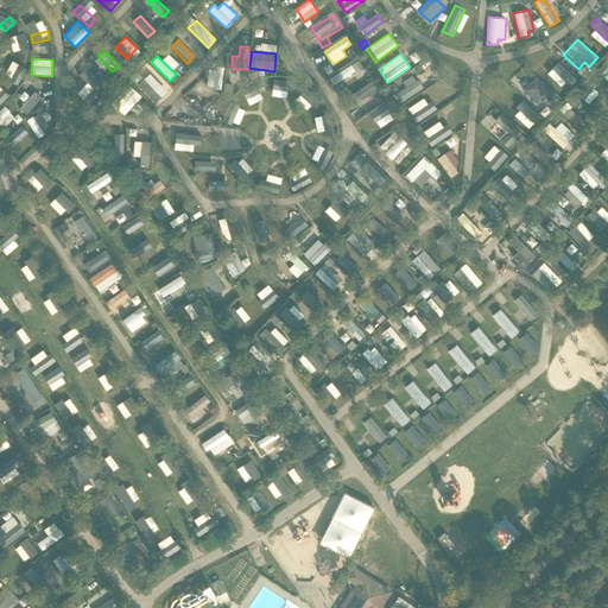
[(569,87),(576,80),(557,59),(545,71),(561,88),(565,83),(569,87)]
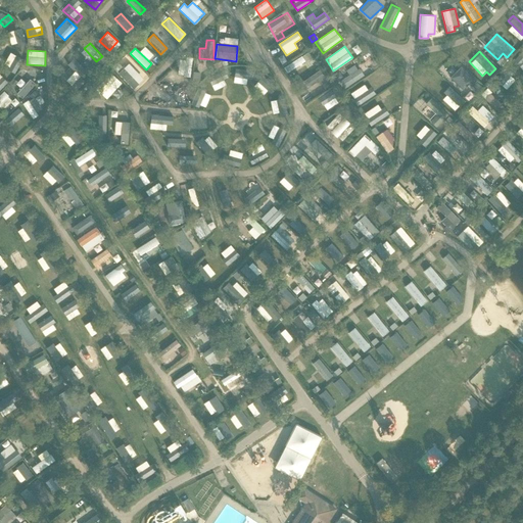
[(20,67),(25,57),(13,53),(9,63),(20,67)]
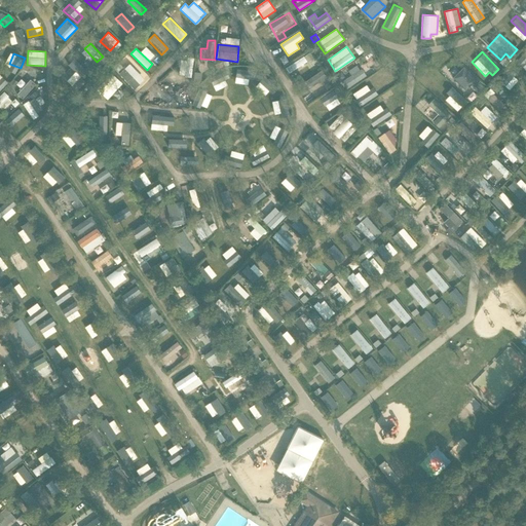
[(304,55),(286,68),(290,73),(307,61),(304,55)]
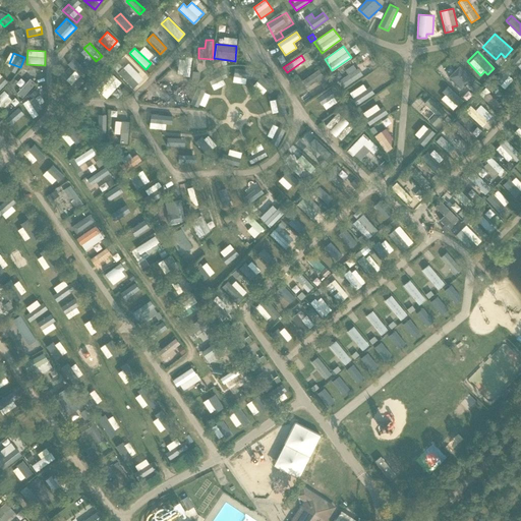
[(81,72),(84,67),(64,57),(61,63),(81,72)]
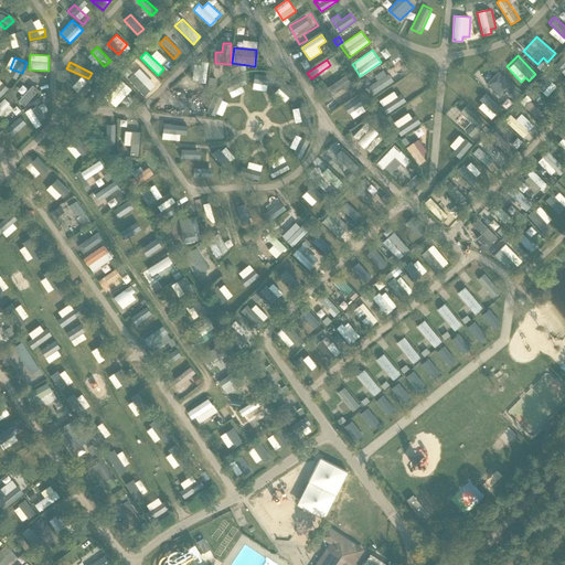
[(205,83),(209,67),(195,64),(192,80),(205,83)]
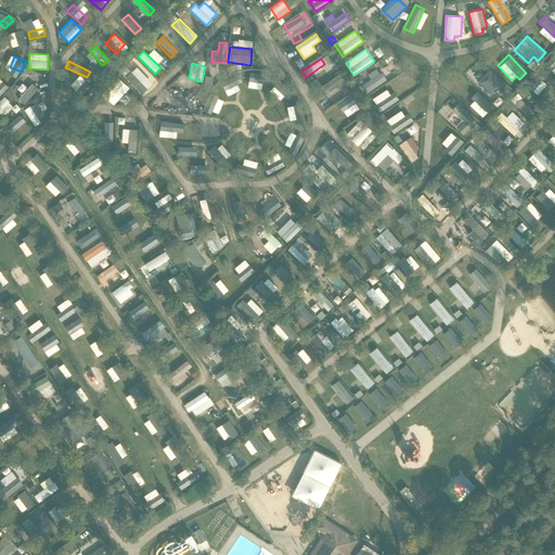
[(541,71),(554,81),(554,69),(547,63),(541,71)]
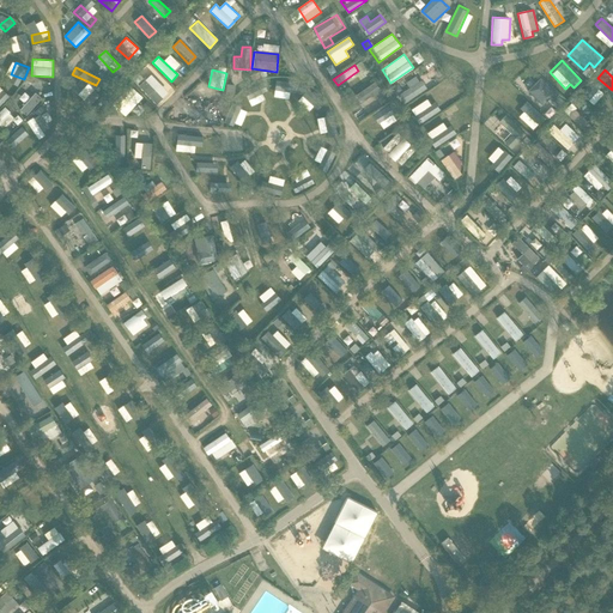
[(157,104),(170,91),(150,73),(138,86),(157,104)]
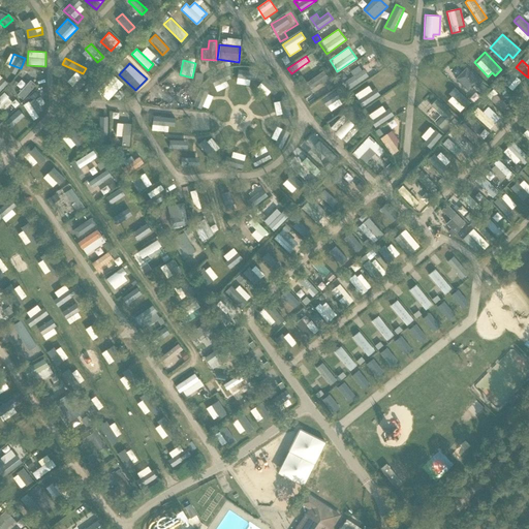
[(362,65),(351,69),(353,76),(344,81),(346,87),(367,80),(362,65)]
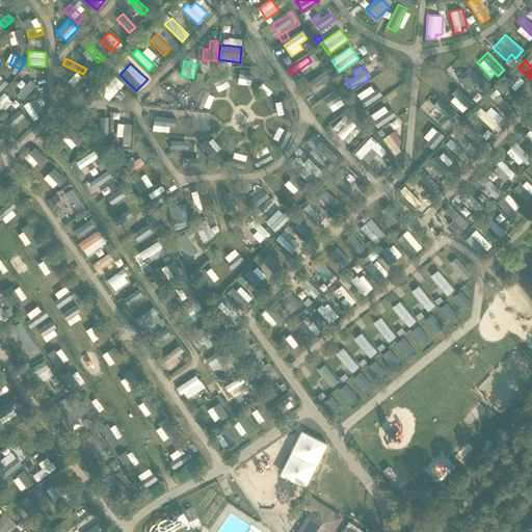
[(481,81),(469,69),(458,80),(471,91),(481,81)]
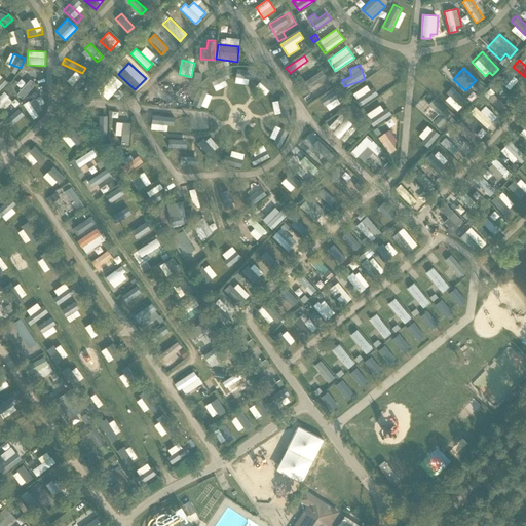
[(236,78),(255,79),(255,70),(237,70),(236,78)]
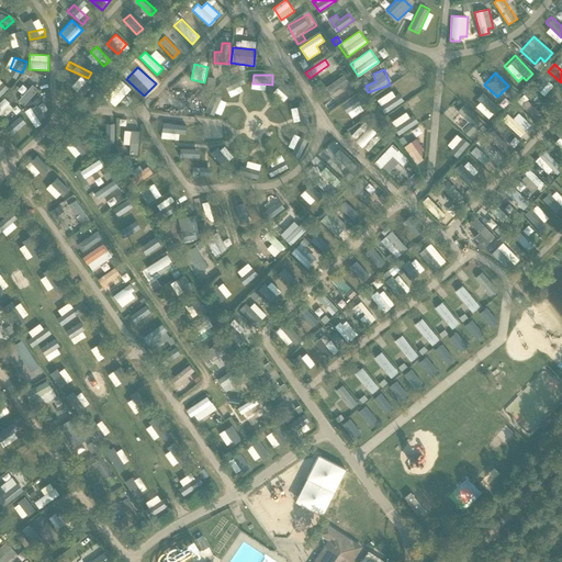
[(325,90),(332,97),(349,81),(344,75),(325,90)]
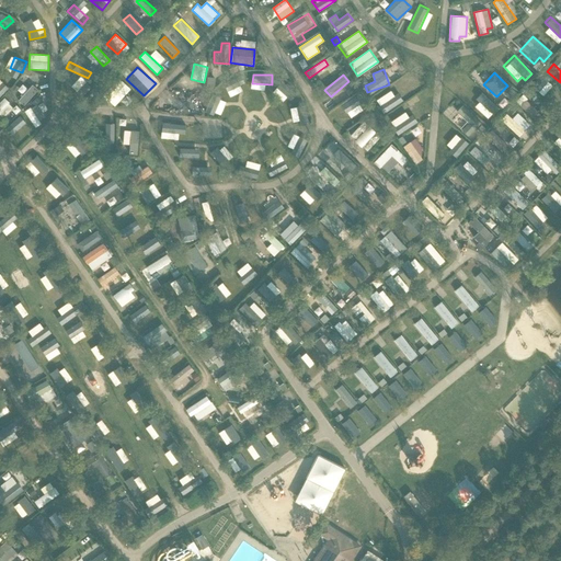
[(207,79),(206,89),(209,89),(209,84),(215,84),(215,80),(207,79)]
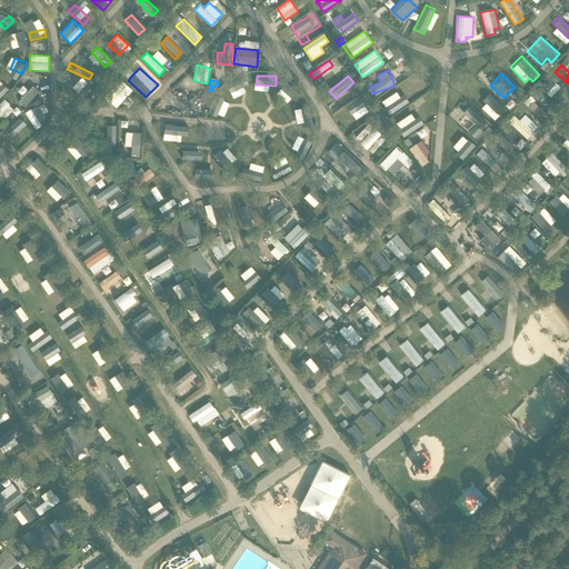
[(117,108),(132,90),(123,82),(108,99),(117,108)]
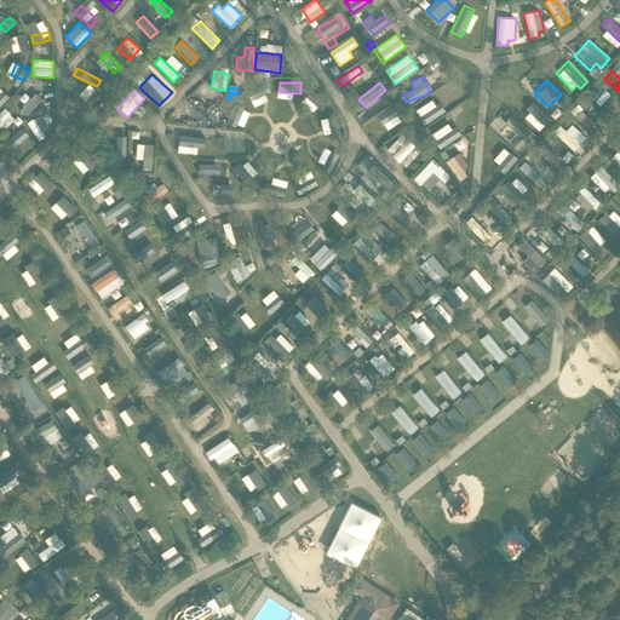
[(612,107),(593,90),(586,97),(606,114),(612,107)]
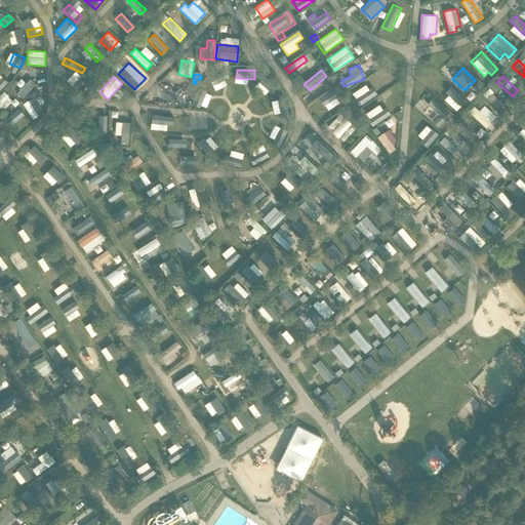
[(22,98),(37,85),(32,79),(16,92),(22,98)]
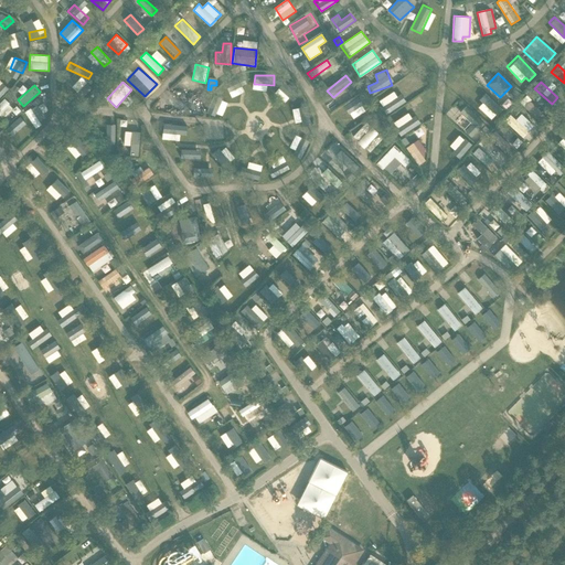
[(414,87),(382,102),(386,110),(418,96),(414,87)]
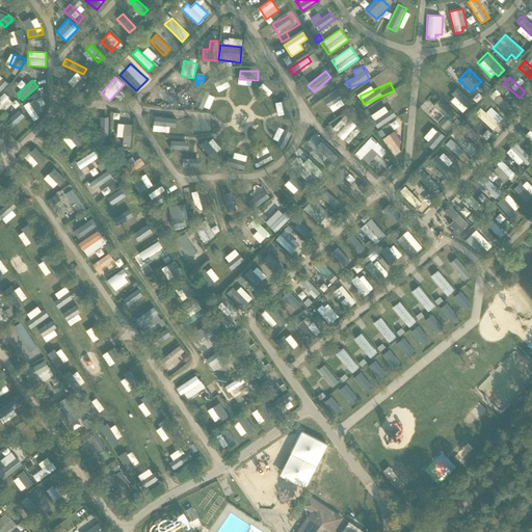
[(453,82),(442,94),(458,111),(471,100),(453,82)]
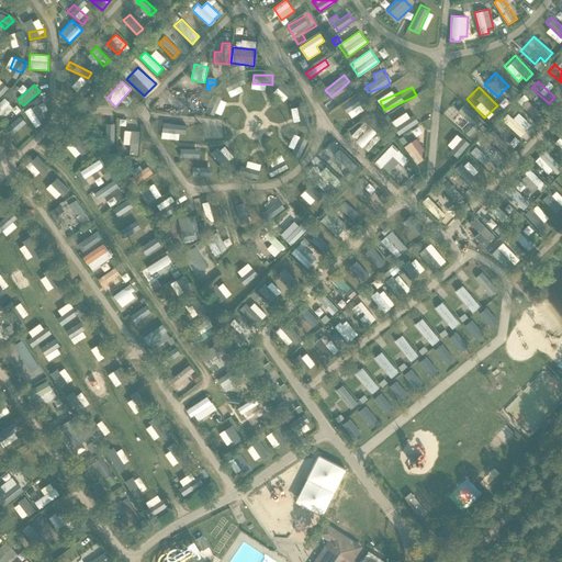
[(204,114),(204,93),(180,92),(179,109),(192,110),(192,114),(204,114)]
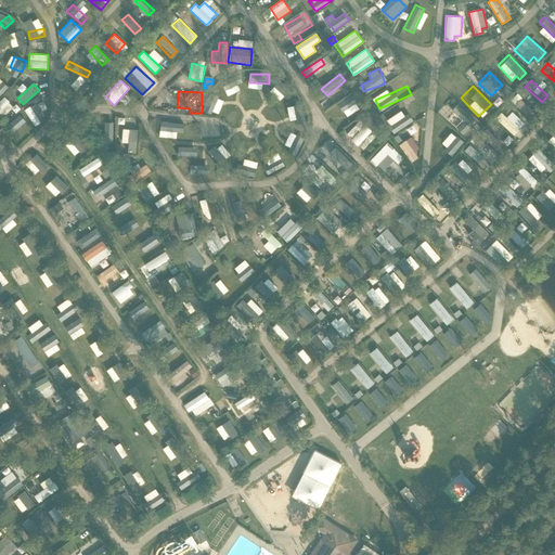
[(346,117),(355,112),(350,106),(361,100),(356,92),(337,104),(346,117)]
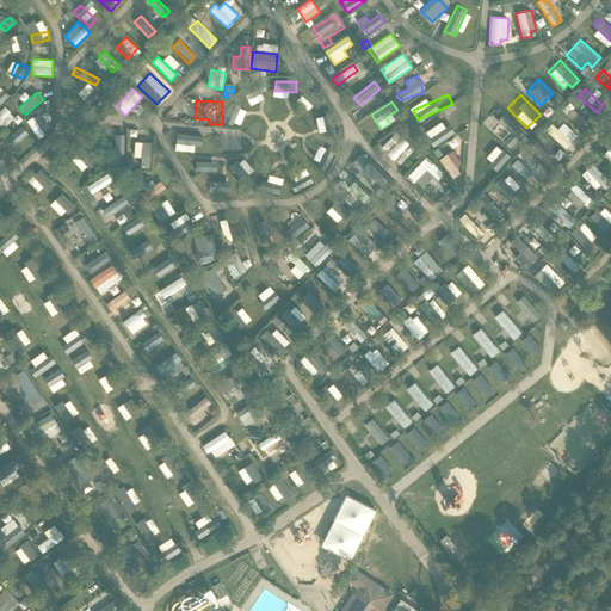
[(0,127),(1,129),(14,118),(5,106),(0,110),(0,127)]
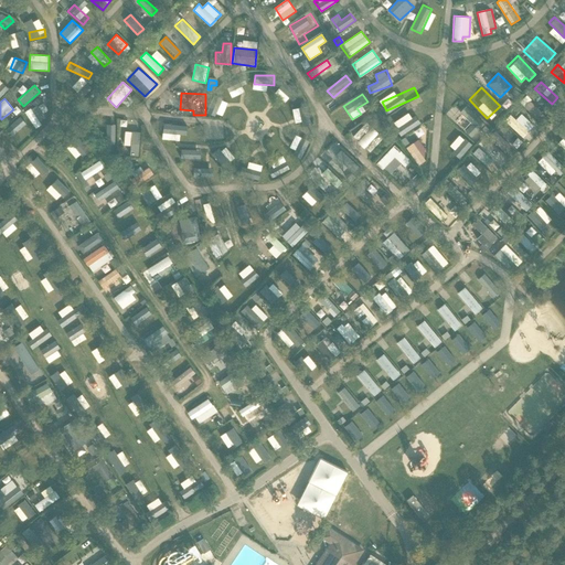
[(537,121),(544,115),(530,100),(523,107),(537,121)]
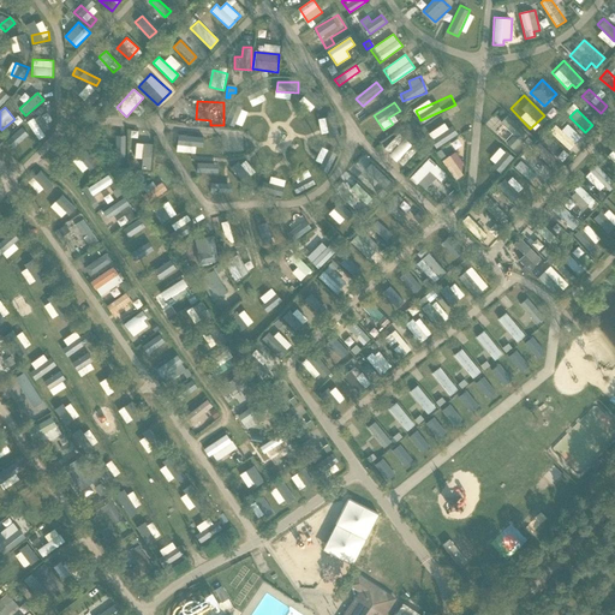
[(49,129),(40,114),(27,123),(36,137),(49,129)]
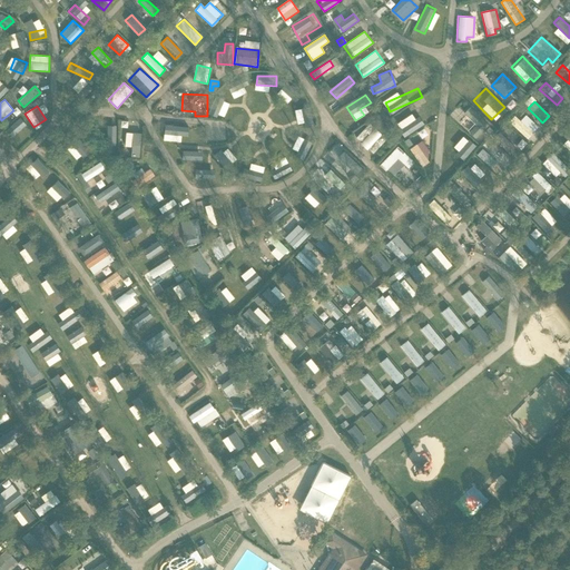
[(468,115),(460,123),(475,139),(490,125),(471,106),(464,112),(468,115)]
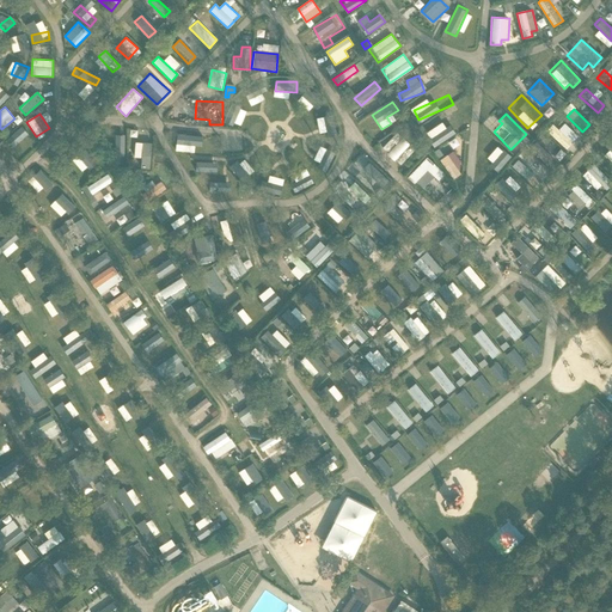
[(323,117),(328,136),(336,134),(331,115),(323,117)]
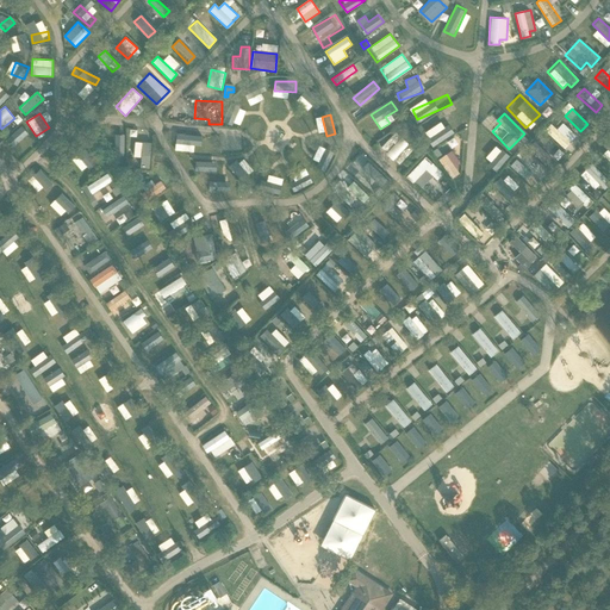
[(453,122),(447,125),(443,120),(428,130),(436,144),(458,130),(453,122)]
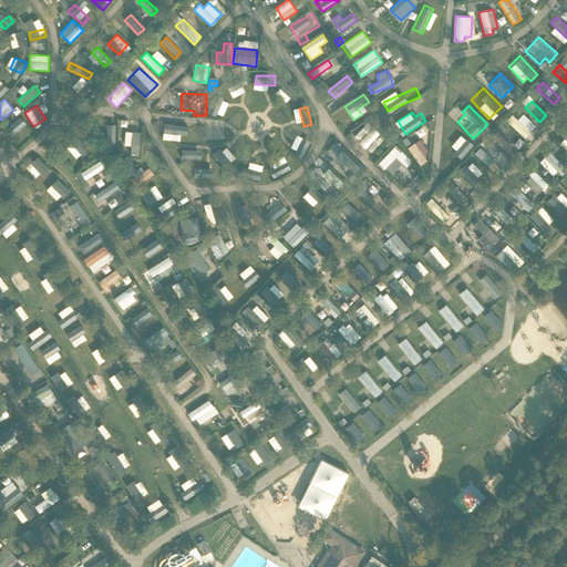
[(13,136),(27,124),(20,116),(7,129),(13,136)]
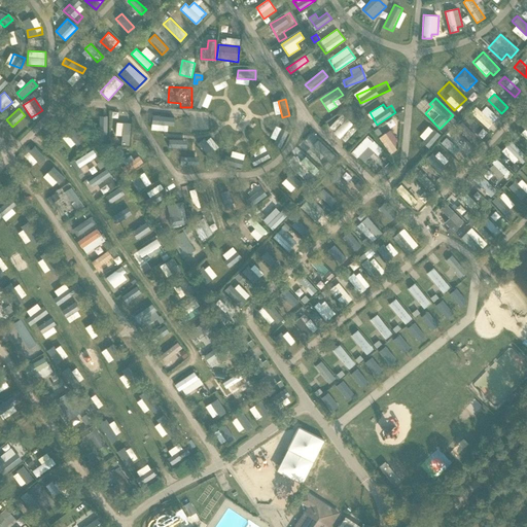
[(471,115),(487,129),(493,123),(478,108),(471,115)]
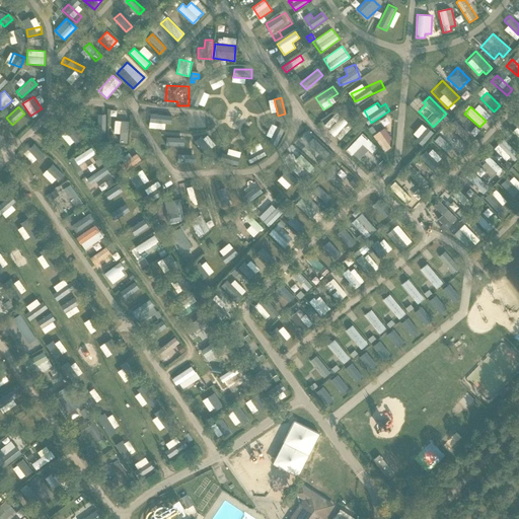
[(165,135),(166,114),(150,113),(150,128),(157,129),(157,135),(165,135)]
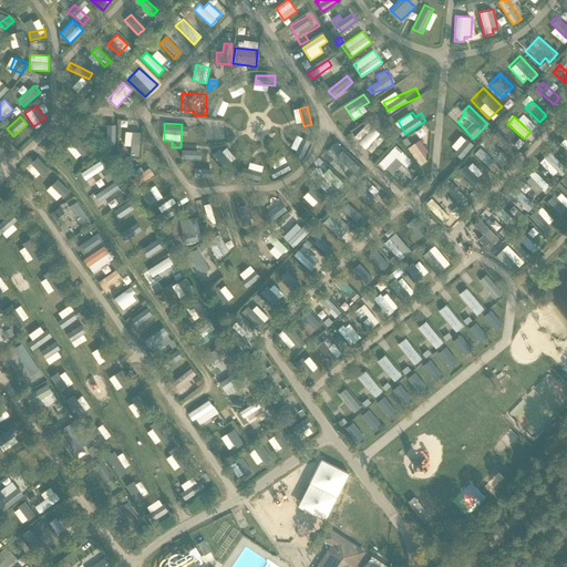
[(366,148),(371,153),(384,140),(368,123),(354,137),(359,142),(361,141),(368,146),(366,148)]
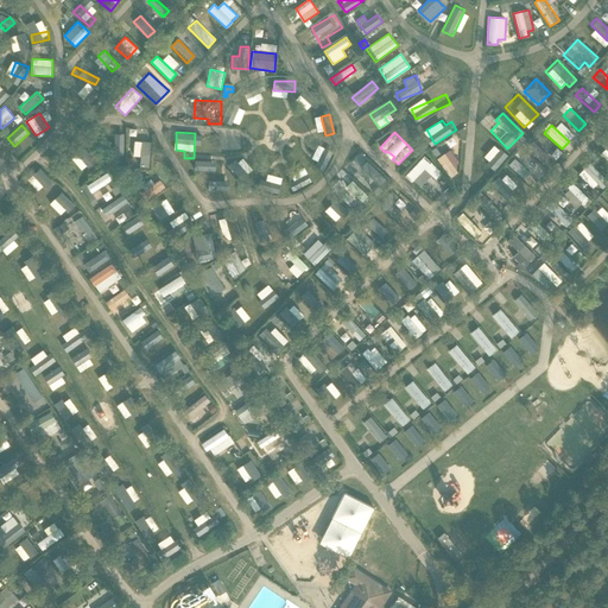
[(125,156),(125,133),(115,133),(116,156),(125,156)]
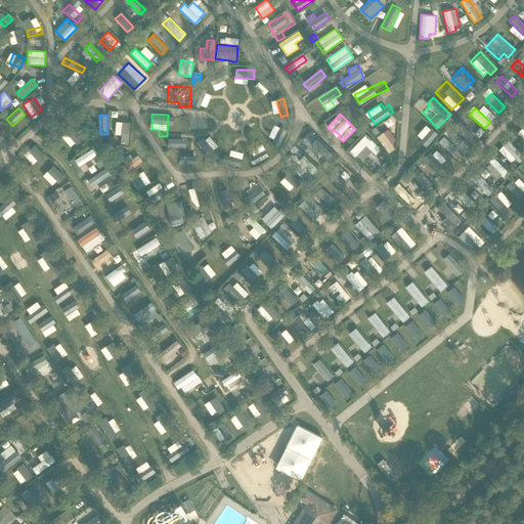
[(425,141),(436,131),(425,120),(415,130),(425,141)]
